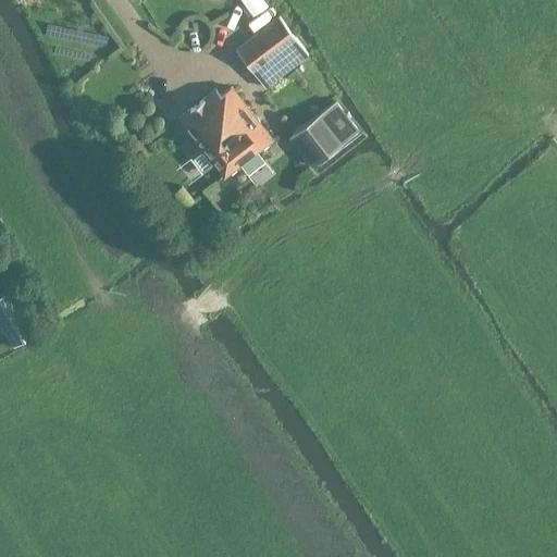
[(308,54),(277,15),(258,32),(288,70),(308,54)]
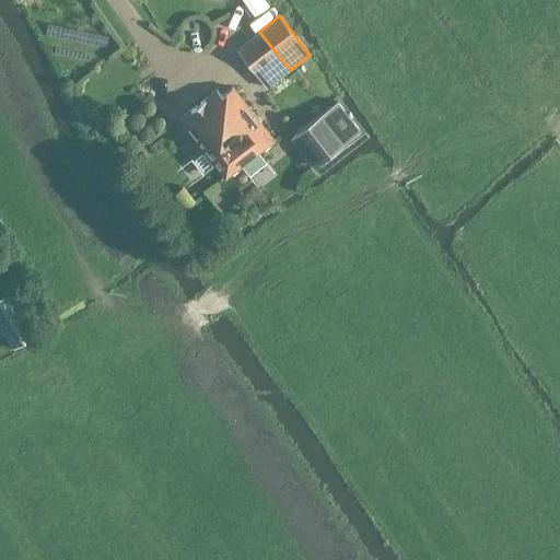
[(267,88),(290,70),(259,32),(236,49),(267,88)]
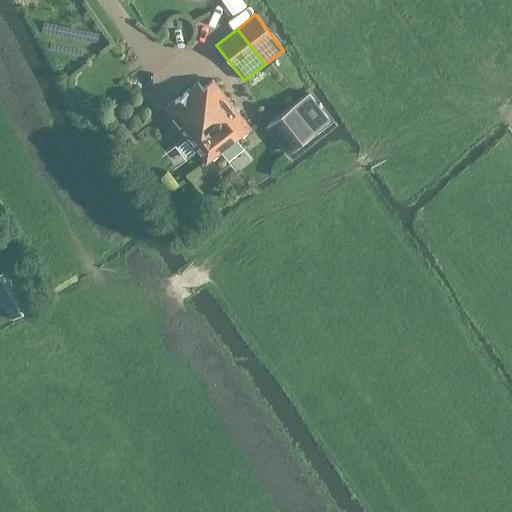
[(207,162),(251,128),(213,78),(202,88),(198,81),(164,107),(207,162)]
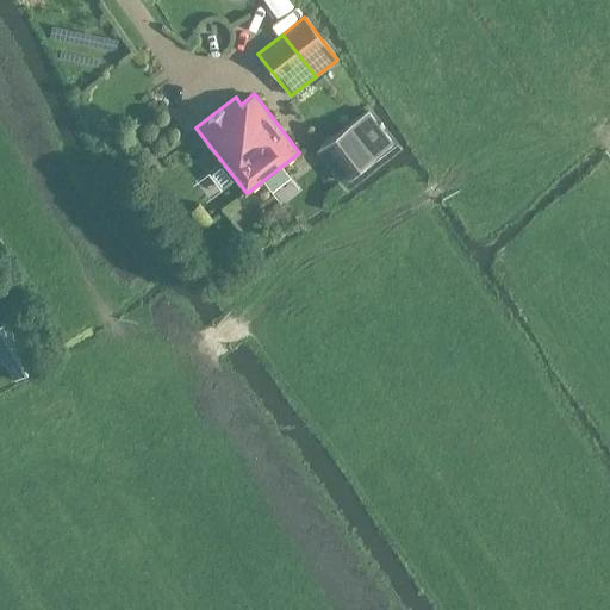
[(368,110),(317,149),(341,180),(392,142),(368,110)]
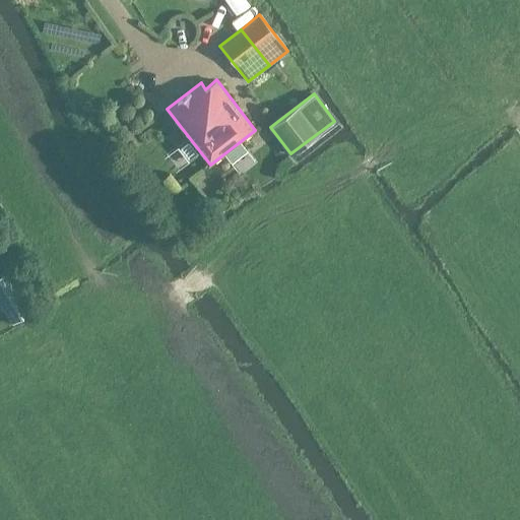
[(0,273),(0,304),(11,323),(36,308),(11,267),(0,273)]
